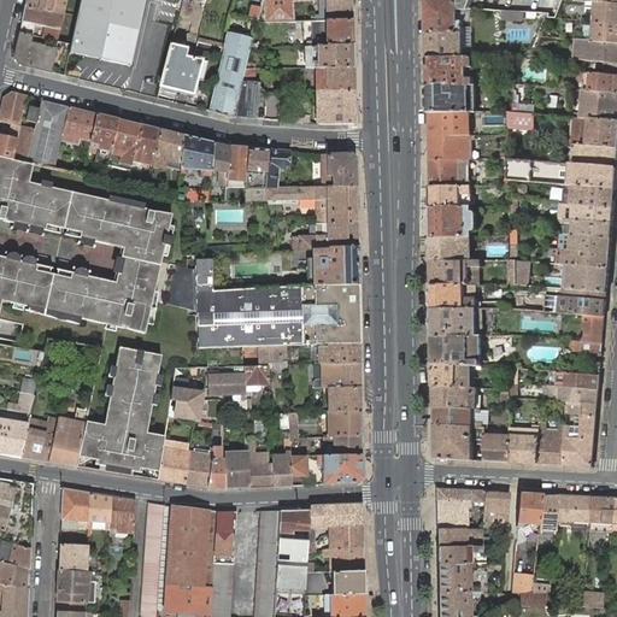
[(66,0),(27,0),(25,7),(63,16),(64,12),(66,0)]
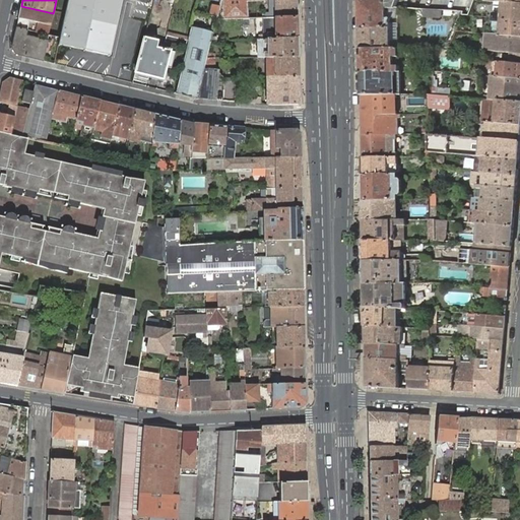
[(67,0),(65,12),(60,38),(58,46),(59,46),(59,45),(83,50),(82,51),(84,52),(84,51),(108,55),(108,56),(109,57),(110,56),(121,0),(67,0)]
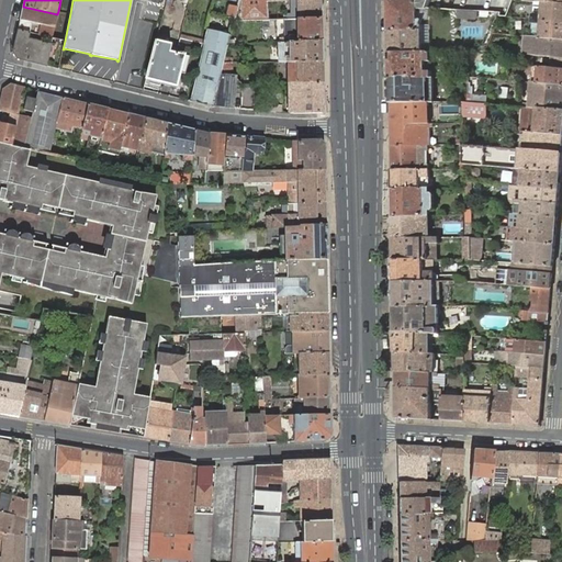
[(240,0),(242,21),(268,19),(267,2),(266,0),(240,0)]
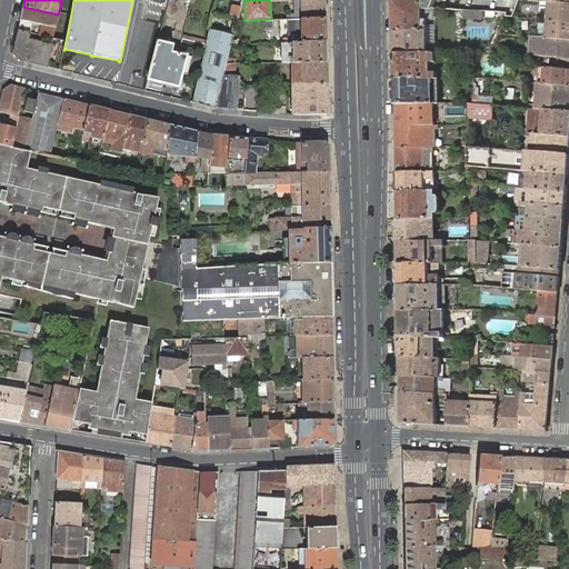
[(299,13),(290,13),(290,19),(303,19),(326,18),(325,0),(302,0),(303,13),(299,13)]
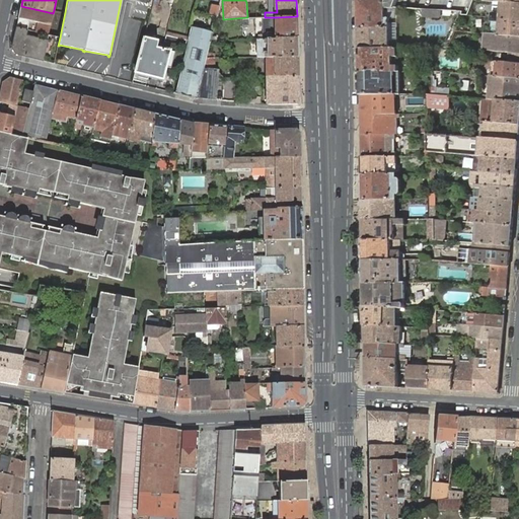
[(394,9),(394,8),(394,7),(396,0),(359,0),(360,29),(387,27),(389,23),(390,18),(394,9)]
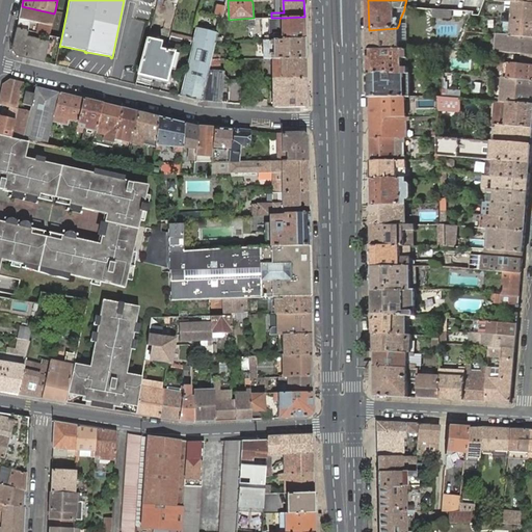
[(505,1),(504,18),(531,20),(531,3),(513,2),(511,2),(507,1),(505,1)]
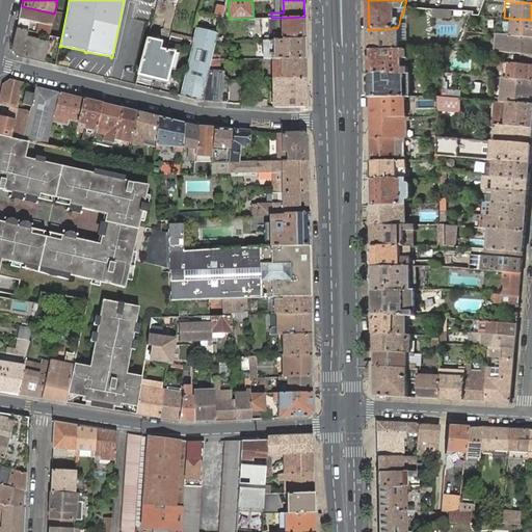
[(217,5),(214,15),(221,16),(224,6),(217,5)]
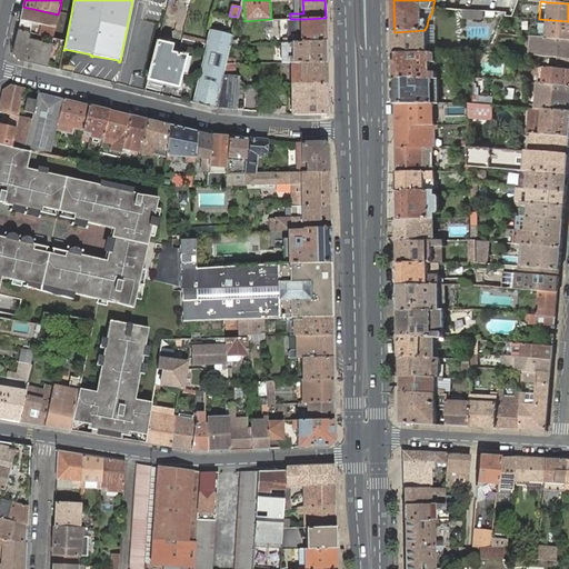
[(58,15),(23,7),(20,20),(18,30),(22,31),(29,33),(31,22),(41,25),(56,28),(58,15)]
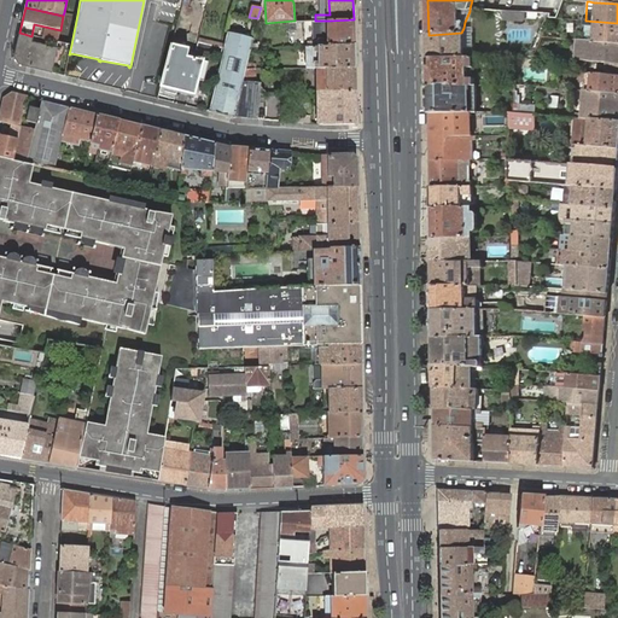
[(209,111),(234,117),(243,81),(246,69),(248,63),(251,48),(254,38),(254,36),(256,25),(257,23),(257,18),(249,17),(246,17),(243,35),(227,31),(221,53),(222,54),(221,57),(209,111)]
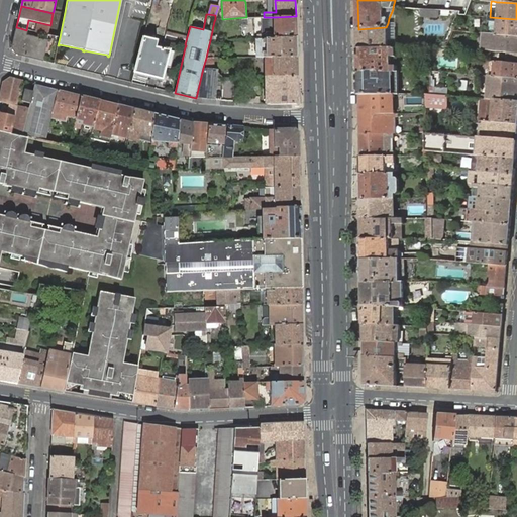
[(255,35),(255,39),(296,37),(296,16),(276,17),(264,17),(261,18),(261,34),(255,35)]
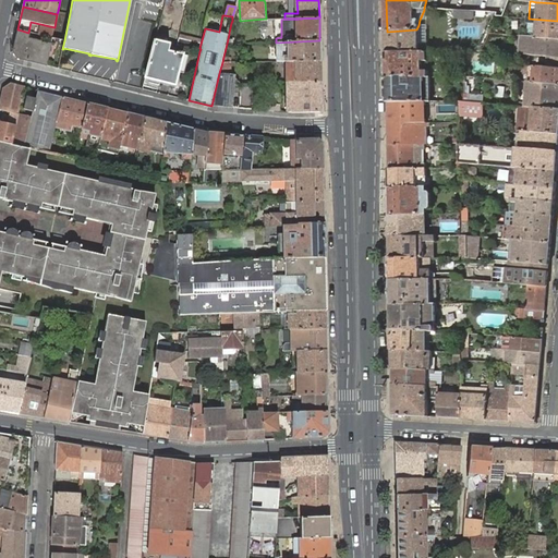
[(557,38),(557,21),(529,19),(528,23),(526,36),(535,37),(557,38)]
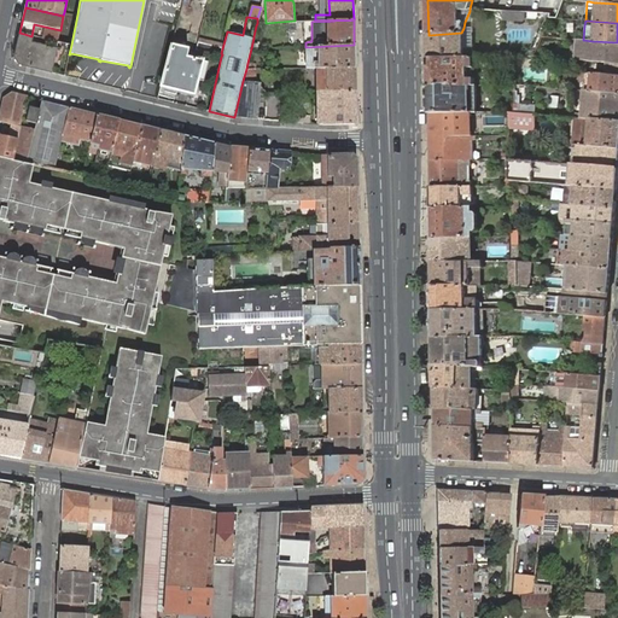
[(42,38),(57,41),(60,30),(45,27),(42,38)]
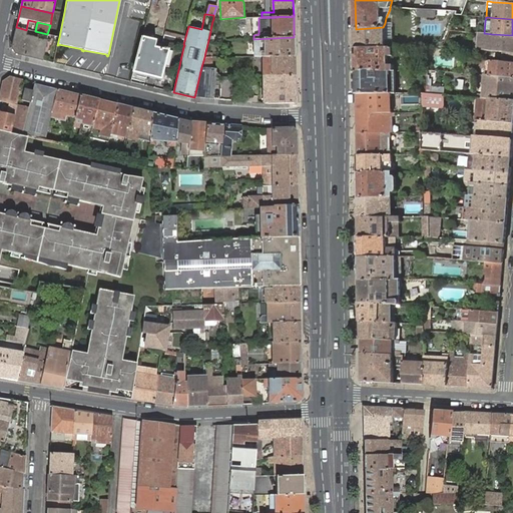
[(356,29),(356,49),(387,48),(386,27),(386,23),(385,23),(383,27),(356,29)]
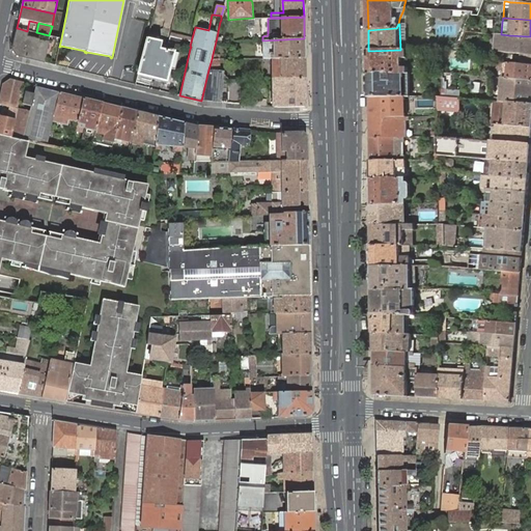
[(44,62),(55,64),(59,47),(61,38),(49,35),(48,42),(20,35),(21,29),(17,28),(15,34),(11,49),(16,55),(44,62)]
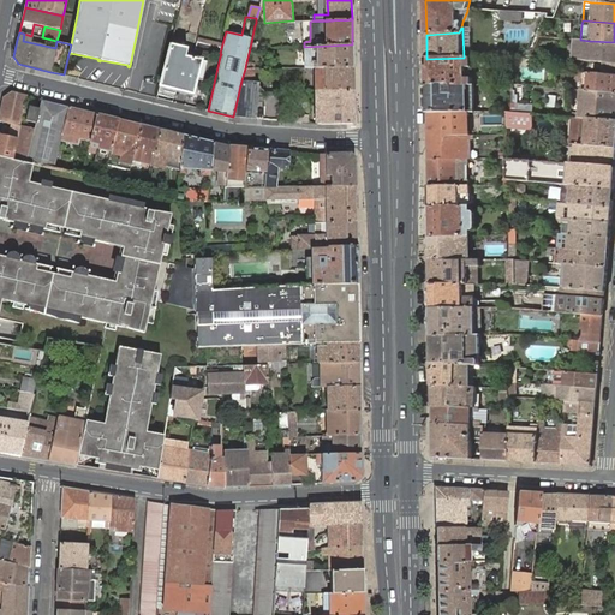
[(614,63),(614,42),(590,41),(580,40),(577,40),(574,59),(605,63),(614,63)]
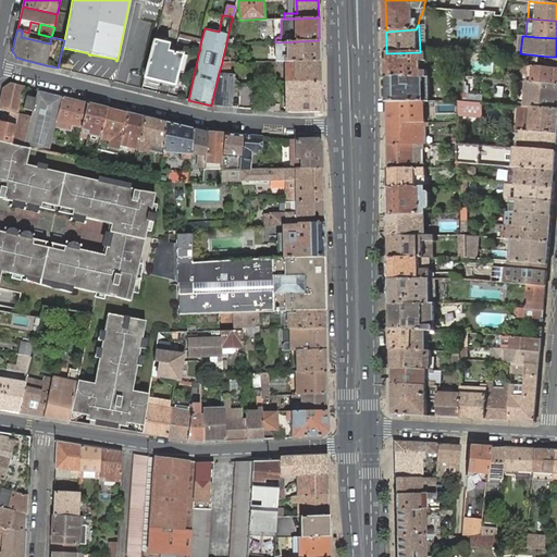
[(145,77),(143,86),(157,89),(159,81),(173,85),(176,72),(183,73),(187,56),(166,51),(169,44),(155,40),(145,77)]
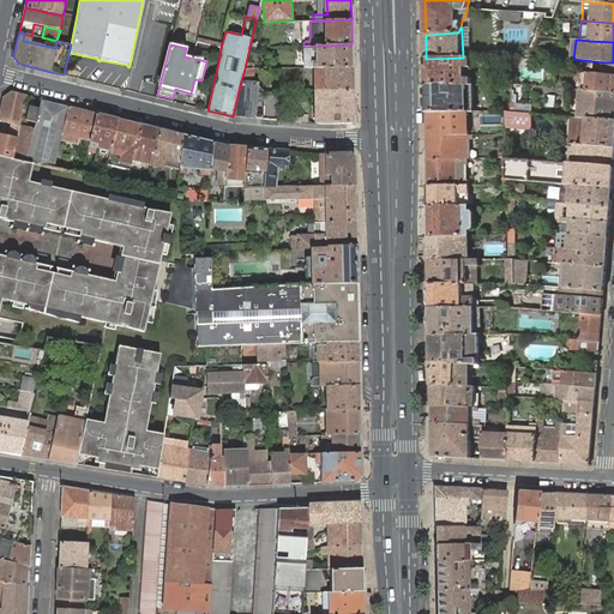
[(351,44),(304,47),(305,68),(314,67),(351,67),(351,44)]
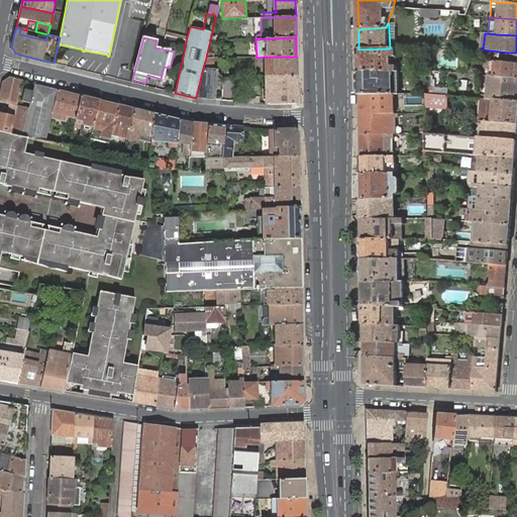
[(358,49),(359,73),(398,72),(398,66),(395,66),(393,66),(393,58),(395,58),(397,58),(397,48),(390,48),(358,49)]
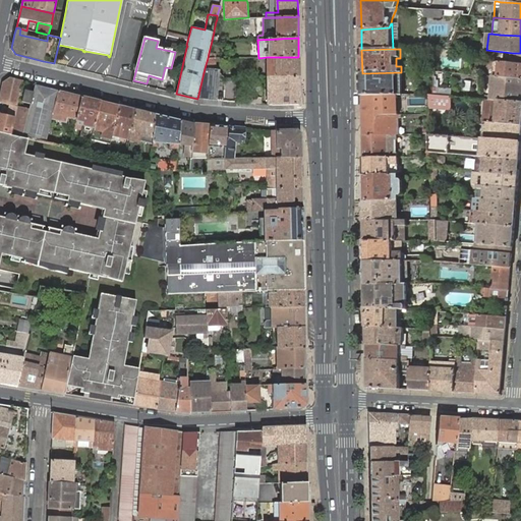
[(267,57),(267,76),(299,76),(298,57),(267,57)]
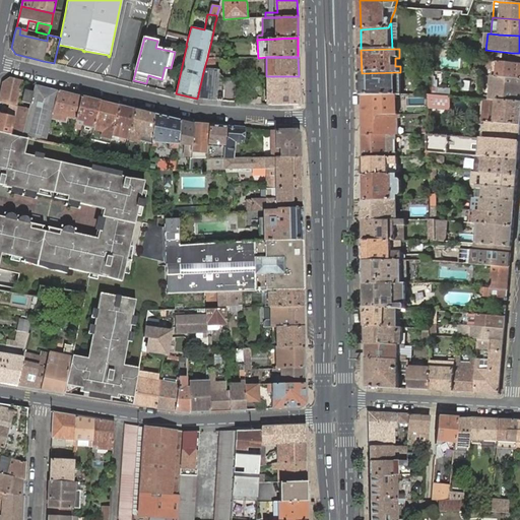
[(207,58),(204,68),(213,69),(213,58),(211,58),(207,58)]
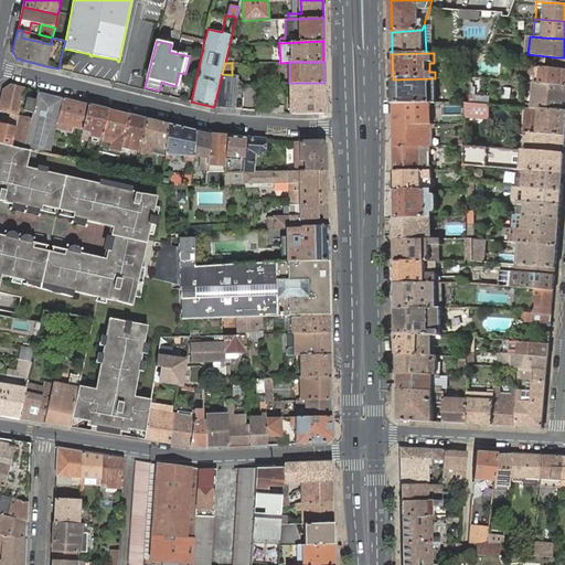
[(543,84),(564,85),(564,70),(556,68),(544,67),(533,66),(532,71),(536,71),(536,75),(535,83),(543,84)]
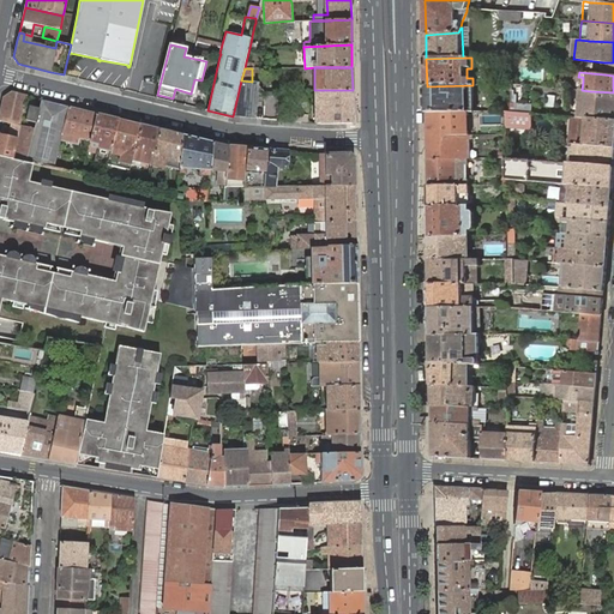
[(241,80),(233,116),(256,119),(258,86),(259,83),(252,82),(241,80)]
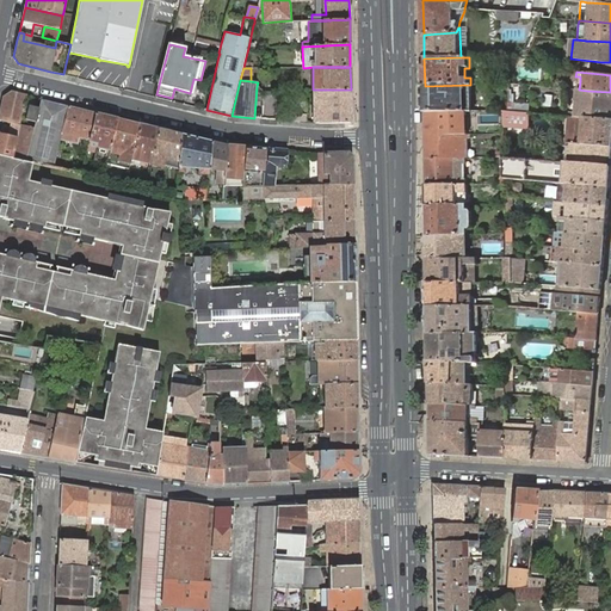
[(471,111),(471,85),(470,85),(425,86),(425,112),(468,111),(471,111)]
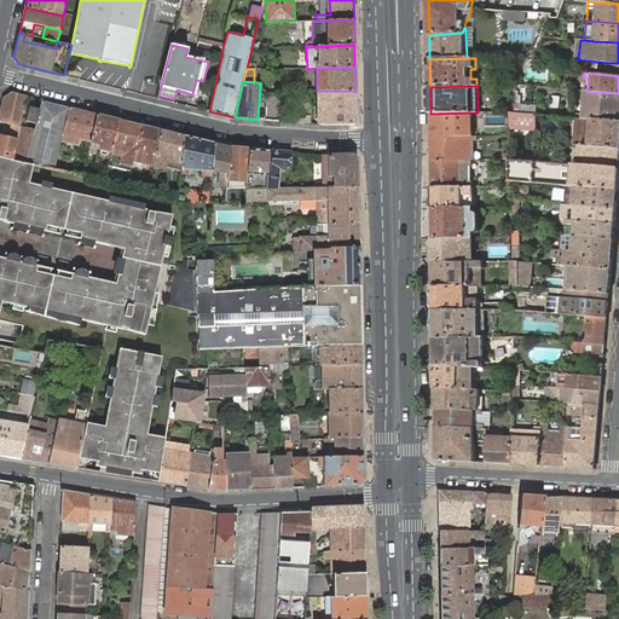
[(356,91),(317,91),(317,97),(323,97),(324,119),(317,119),(318,125),(324,125),(324,126),(356,125),(356,91)]
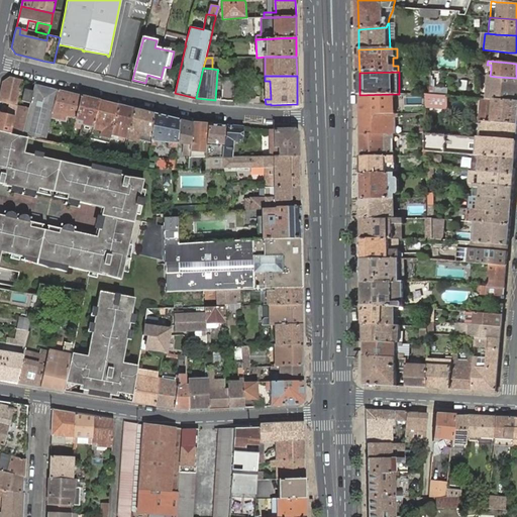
[(488,99),(516,101),(516,78),(497,77),(490,76),(489,76),(488,84),(494,85),(493,96),(488,95),(487,95),(487,99),(488,99)]
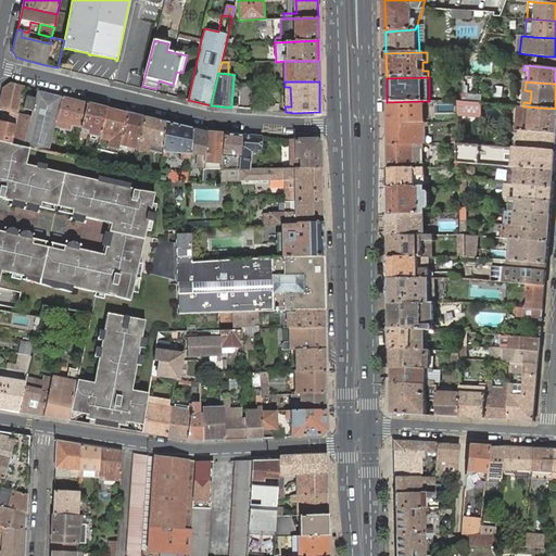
[(4,86),(0,105),(20,110),(24,88),(10,84),(4,86)]
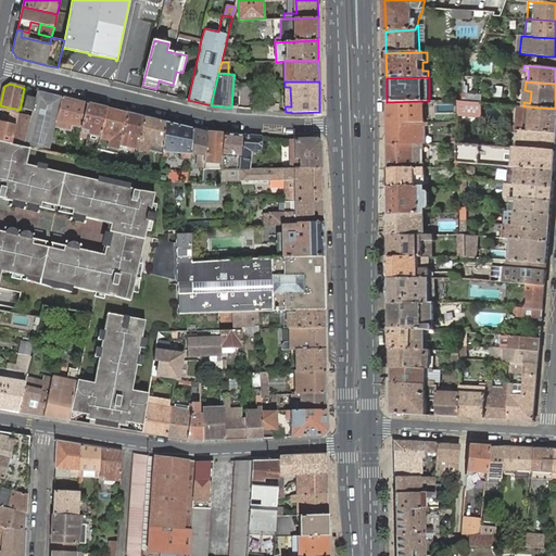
[(16,125),(11,144),(28,149),(49,153),(50,148),(55,127),(62,97),(37,90),(36,99),(33,111),(32,117),(19,113),(16,125)]
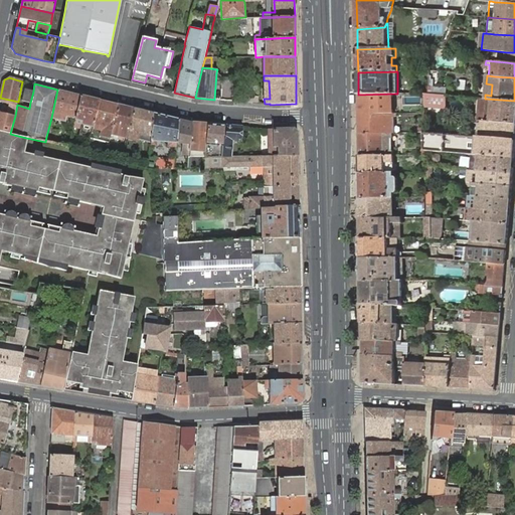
[(448,88),(428,87),(428,94),(447,96),(448,88)]
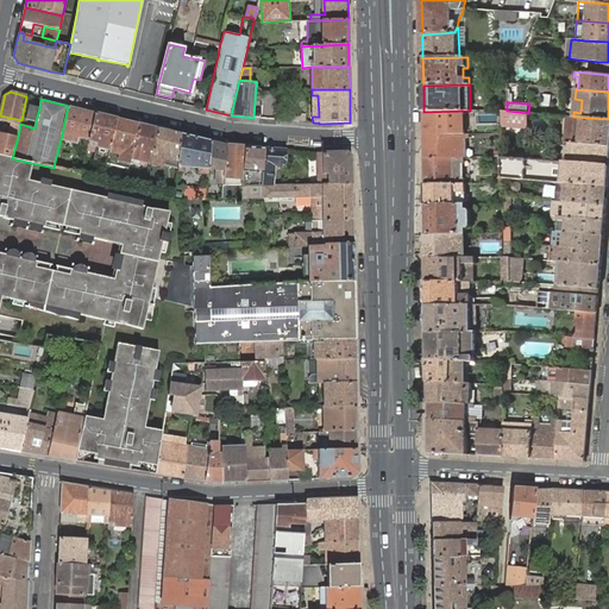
[(25,119),(36,121),(39,108),(27,106),(25,119)]
